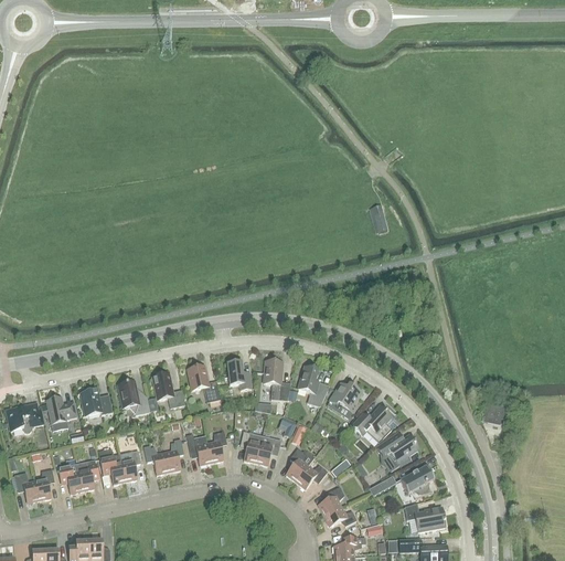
[(372,205),(374,213),(379,230),(387,228),(383,211),(381,203),(372,205)]
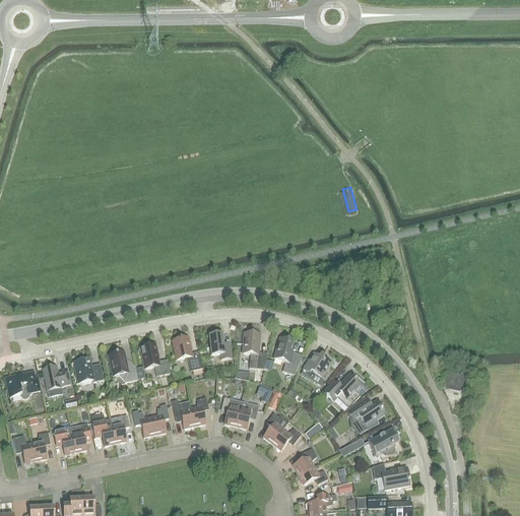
[(378,293),(379,292),(387,289),(385,282),(377,284),(378,293)]
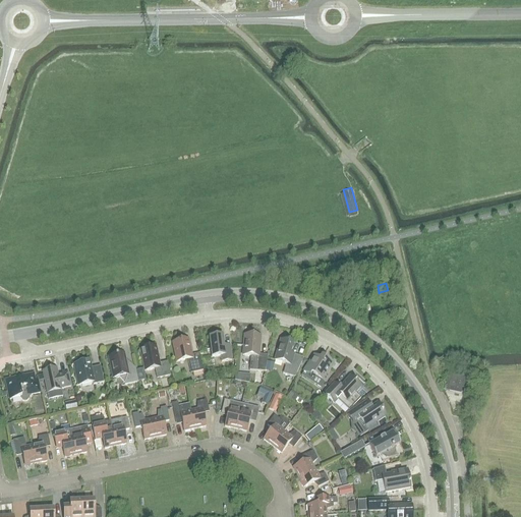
[(389,306),(383,308),(385,321),(392,319),(389,306)]
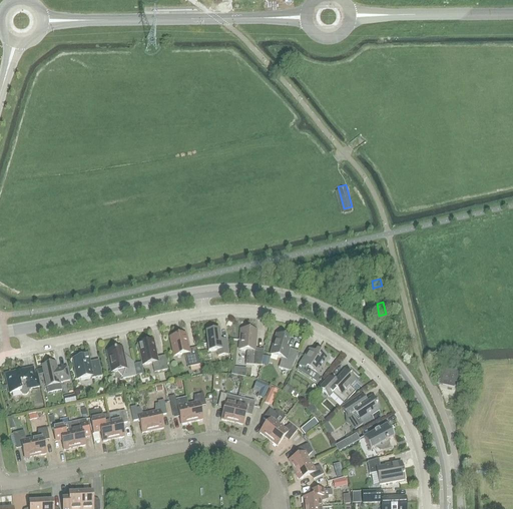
[(257,328),(240,326),(238,347),(246,347),(245,361),(261,363),(264,346),(254,346),(257,328)]
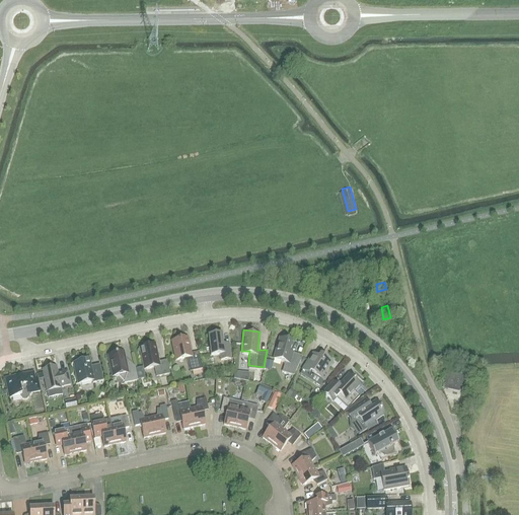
[(223,344),(221,330),(208,333),(211,352),(220,351),(221,357),(230,355),(229,344),(223,344)]
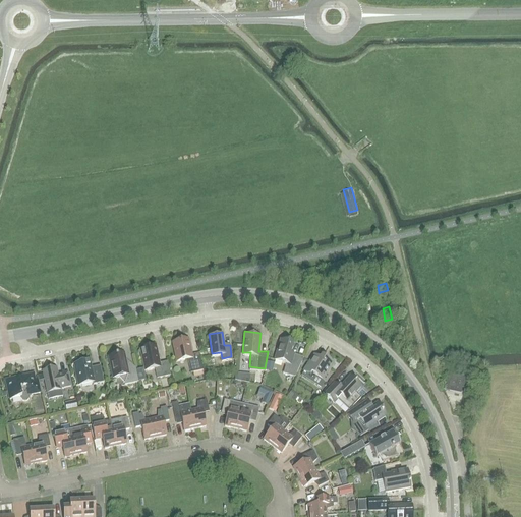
[(190,369),(203,367),(199,350),(191,352),(187,336),(173,339),(177,358),(187,356),(190,369)]
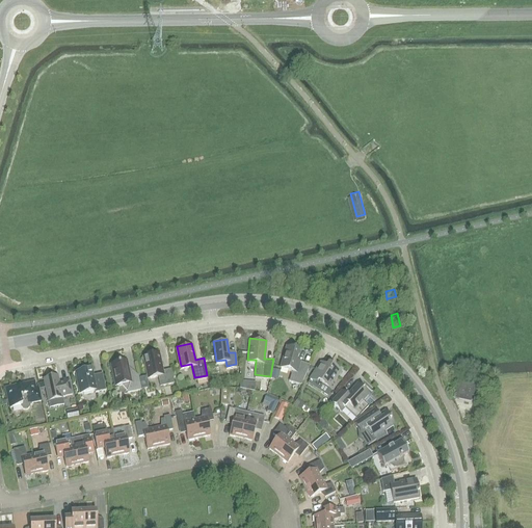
[(310,362),(299,359),(298,362),(295,361),(299,347),(286,343),(280,365),(292,368),(289,378),(300,381),(310,362)]
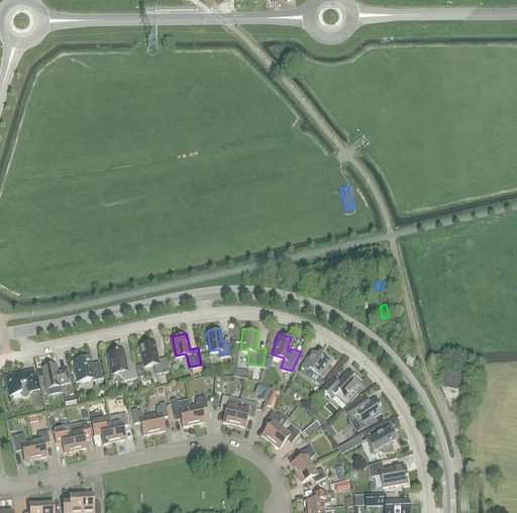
[(156,373),(169,370),(166,355),(158,357),(154,340),(138,343),(143,365),(153,363),(156,373)]
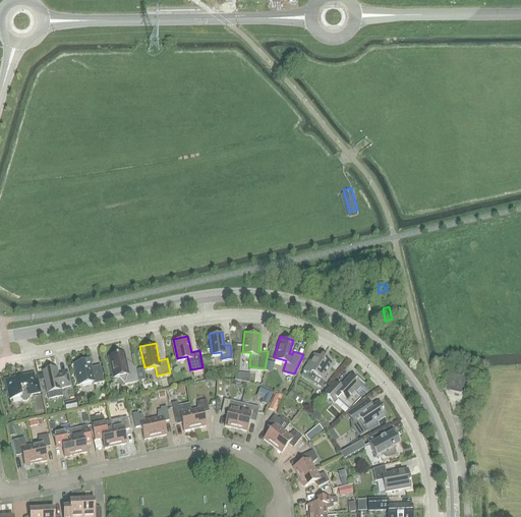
[(124,382),(138,379),(135,363),(127,365),(123,350),(108,353),(113,375),(122,372),(124,382)]
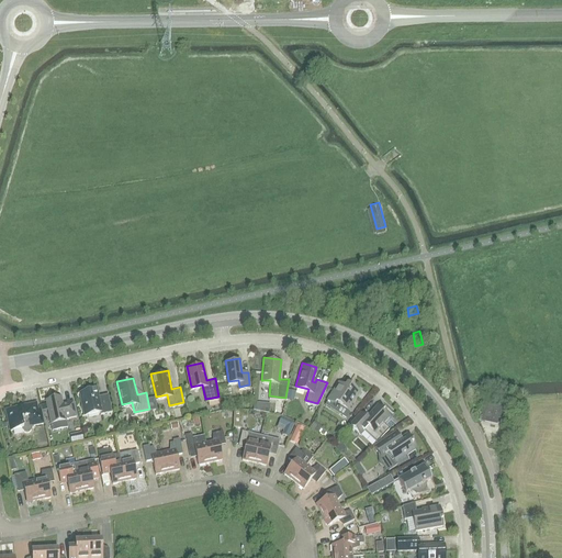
[(328,398),(325,402),(335,409),(346,415),(350,409),(355,401),(352,400),(359,389),(347,381),(345,383),(338,380),(327,398),(328,398)]
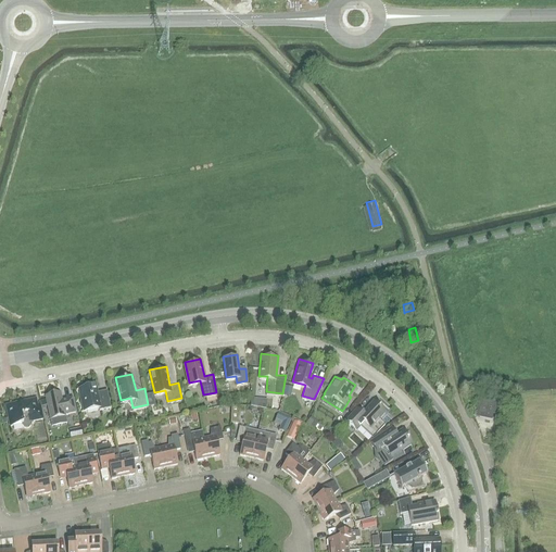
[(99,408),(111,404),(106,387),(100,388),(100,390),(96,391),(95,381),(76,386),(76,387),(80,386),(85,406),(80,408),(81,409),(99,404),(99,408)]
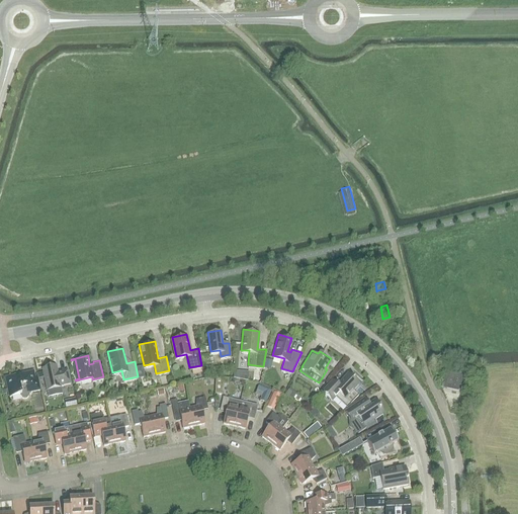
[(56,362),(42,365),(42,368),(44,374),(47,388),(61,384),(61,382),(70,380),(67,367),(60,368),(61,371),(58,371),(56,362)]
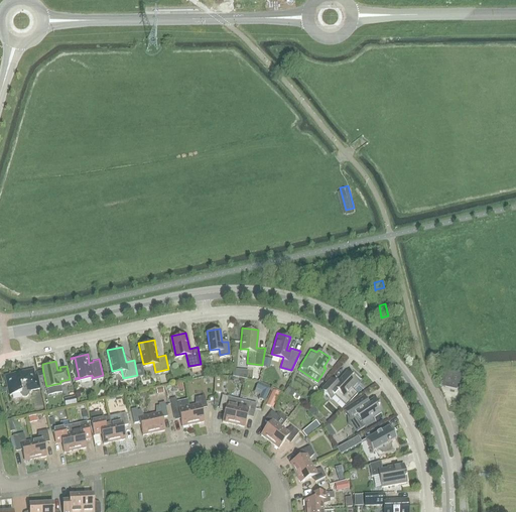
[(444,366),(440,382),(455,385),(457,379),(463,381),(466,370),(460,369),(459,370),(444,366)]
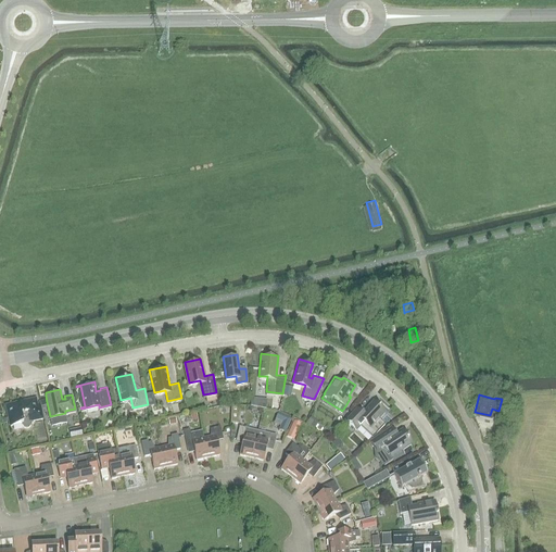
[(30,418),(42,415),(39,401),(37,402),(36,396),(25,398),(24,398),(16,399),(16,400),(5,402),(10,423),(22,419),(22,421),(23,422),(24,423),(25,424),(26,424),(27,424),(28,423),(29,423),(29,422),(30,421),(30,419),(30,418)]
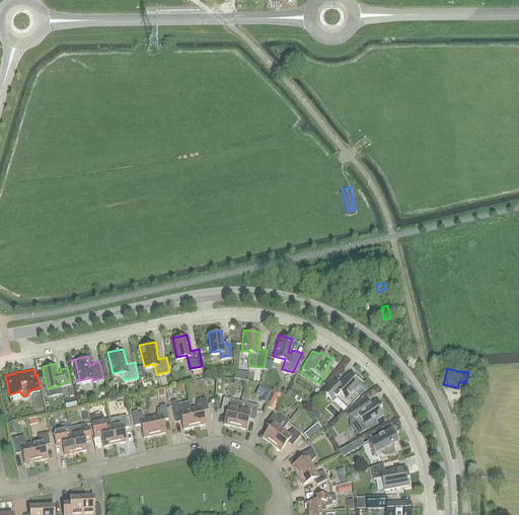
[(332,378),(322,389),(332,397),(336,394),(340,390),(352,401),(360,392),(354,387),(359,381),(349,371),(339,382),(332,378)]
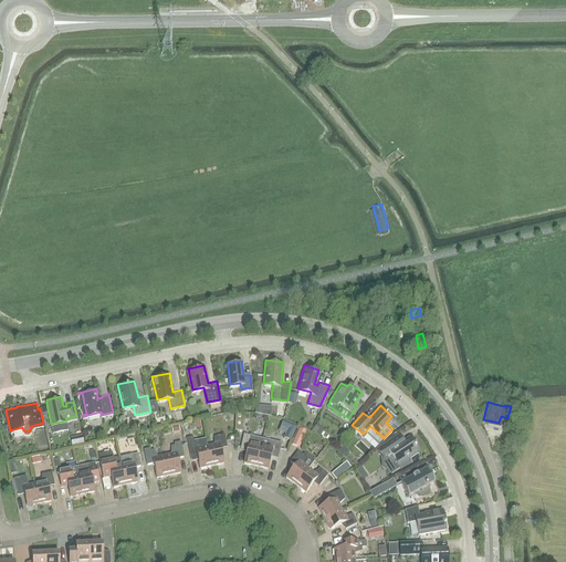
[(249,410),(236,409),(234,427),(242,427),(243,416),(249,417),(249,410)]
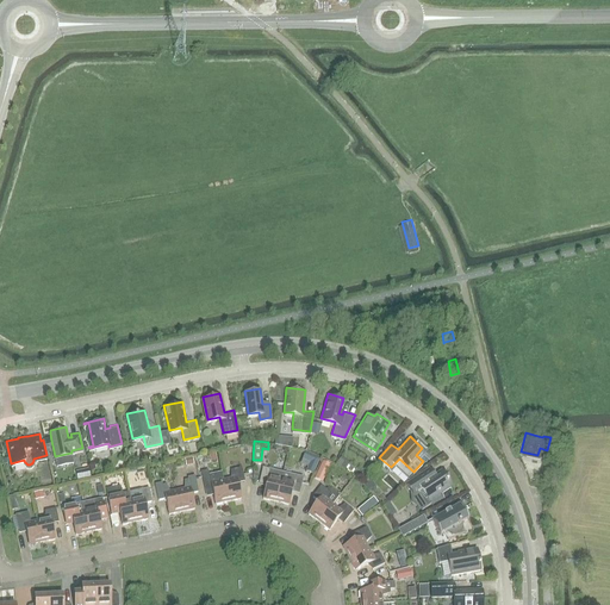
[(306,449),(303,455),(310,459),(306,468),(312,471),(315,466),(319,455),(306,449)]
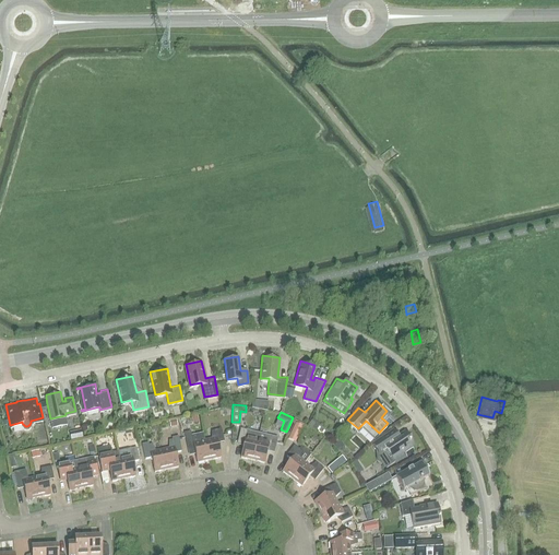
[(313,415),(308,422),(316,427),(320,421),(313,415)]
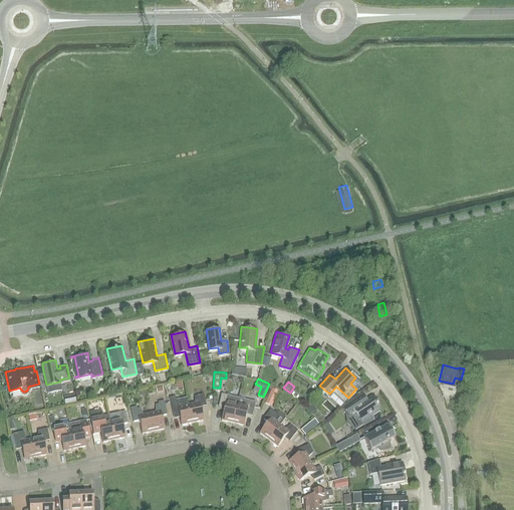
[(272,386),(265,400),(272,403),(279,389),(272,386)]
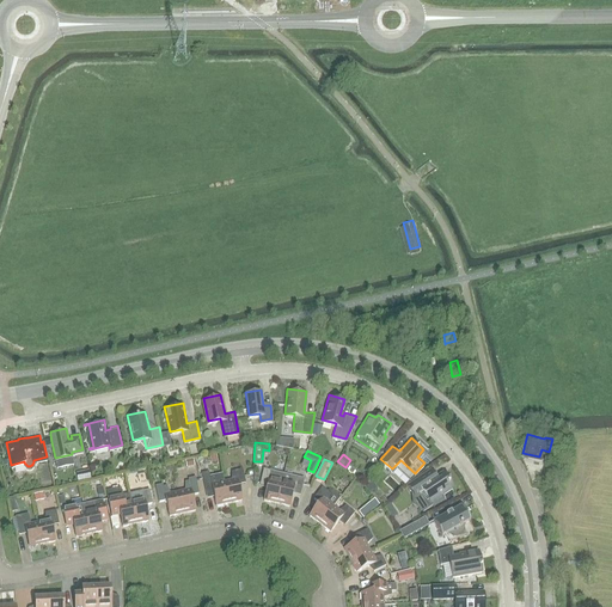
[(245,479),(243,466),(231,468),(231,477),(225,478),(224,478),(228,500),(242,496),(238,482),(245,479)]
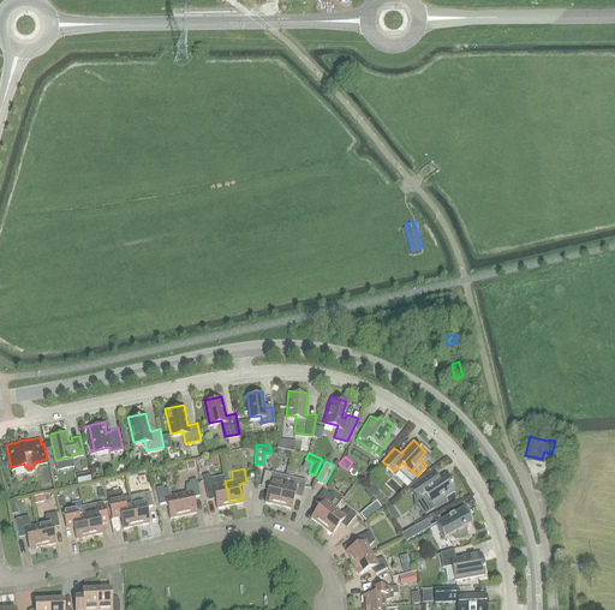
[(285,472),(264,468),(261,482),(268,484),(264,498),(278,502),(285,472)]
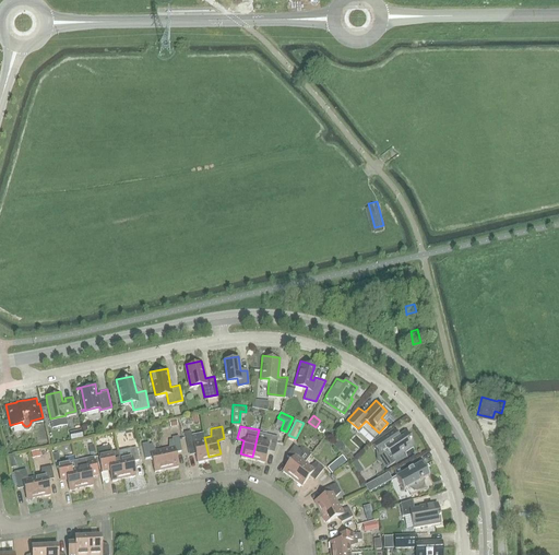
[(387,433),(373,441),(382,453),(387,464),(395,458),(394,456),(404,449),(406,453),(415,448),(408,437),(408,436),(406,435),(406,433),(405,433),(404,430),(400,433),(395,427),(387,433)]
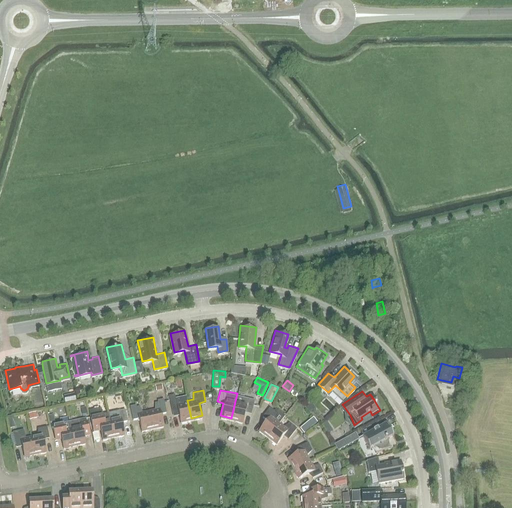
[(175,396),(174,392),(168,393),(172,409),(178,407),(180,420),(191,418),(187,400),(188,400),(186,393),(175,396)]
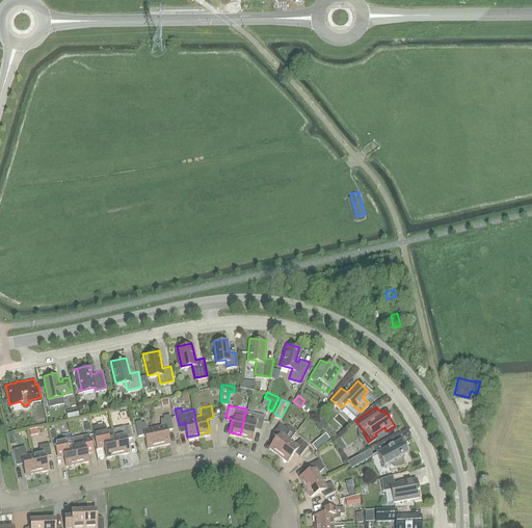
[(261,425),(264,413),(246,408),(240,434),(251,437),(255,424),(261,425)]
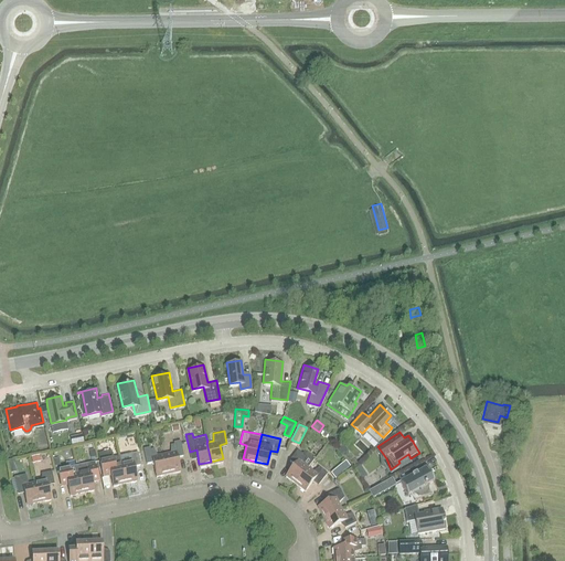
[(107,437),(96,440),(98,447),(108,445),(107,437)]
